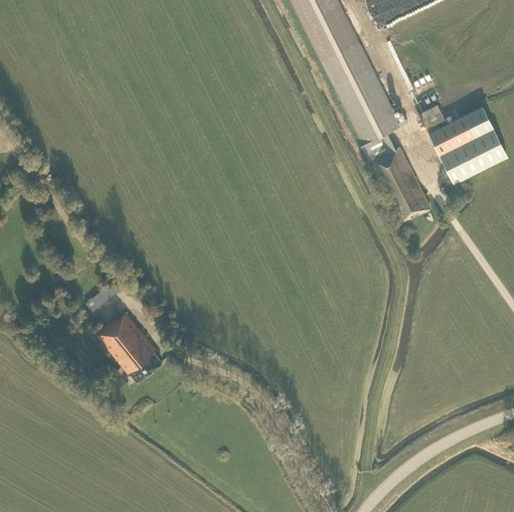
[(400,149),(384,157),(376,142),(401,128),(337,0),(290,0),(363,147),(362,147),(370,164),(401,224),(431,210),(400,149)]
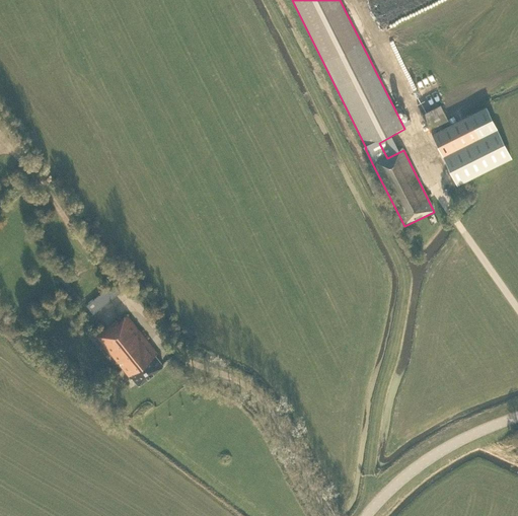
[(423,117),(432,135),(450,126),(441,107),(423,117)]
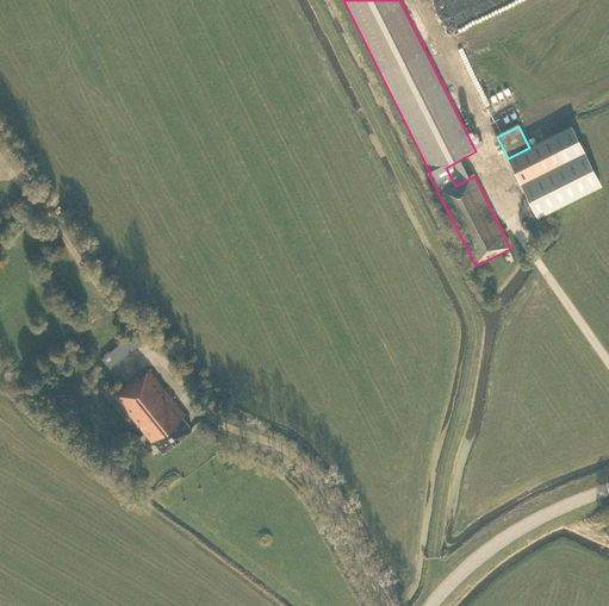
[(573,129),(509,161),(538,218),(601,187),(573,129)]
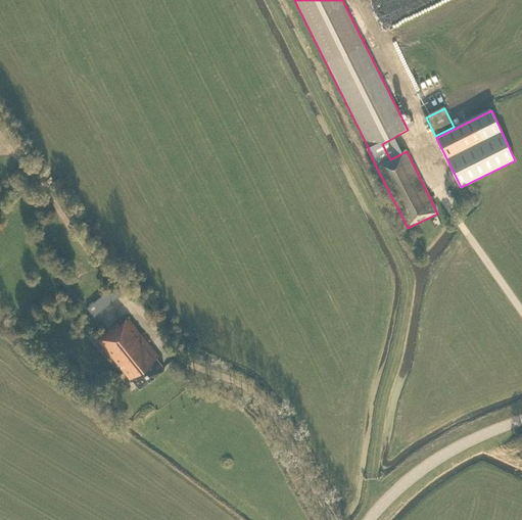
[(88,311),(95,318),(122,296),(115,289),(88,311)]
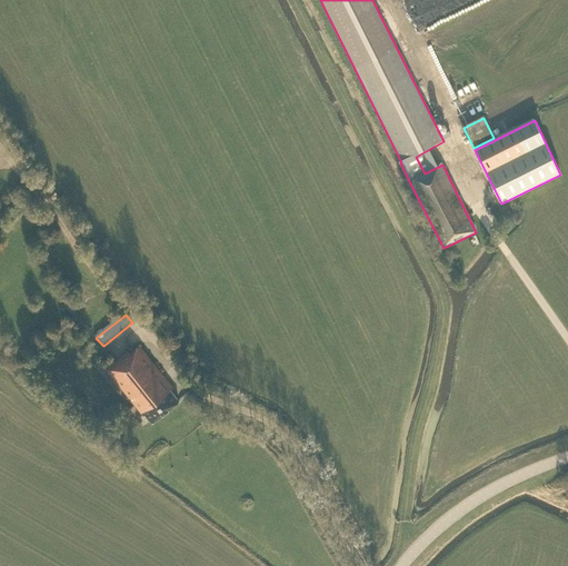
[(108,371),(145,418),(146,417),(152,425),(180,404),(171,393),(173,390),(140,348),(130,356),(129,355),(108,371)]
